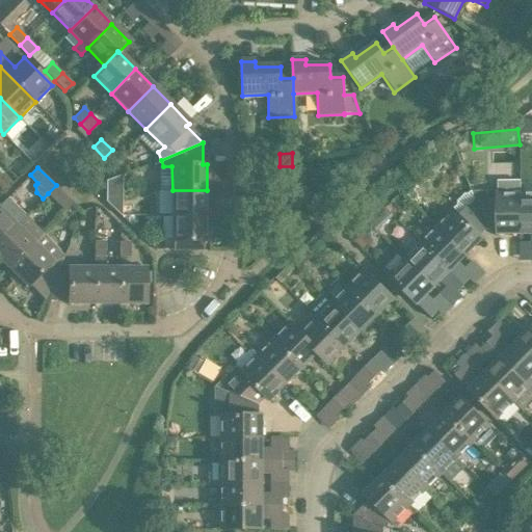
[(106,191),(123,191),(123,175),(106,180),(106,191)]
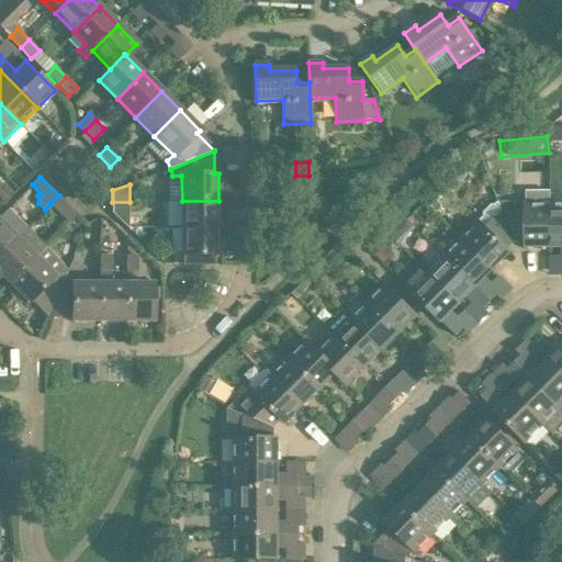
[(502,213),(514,240),(526,239),(526,246),(550,246),(549,204),(551,204),(550,192),(525,192),(526,211),(514,211),(514,200),(496,200),(497,203),(502,213)]
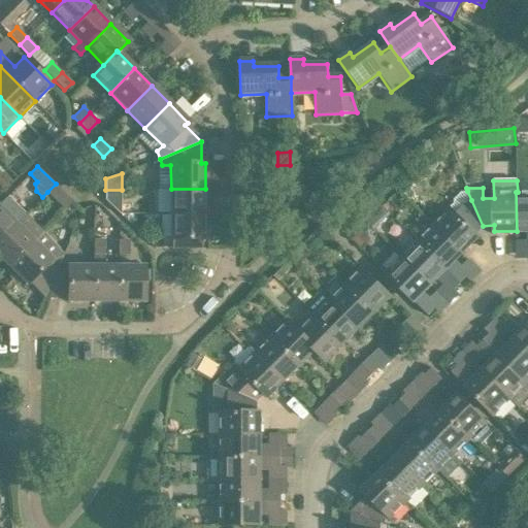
[(56,184),(47,192),(65,209),(72,201),(56,184)]
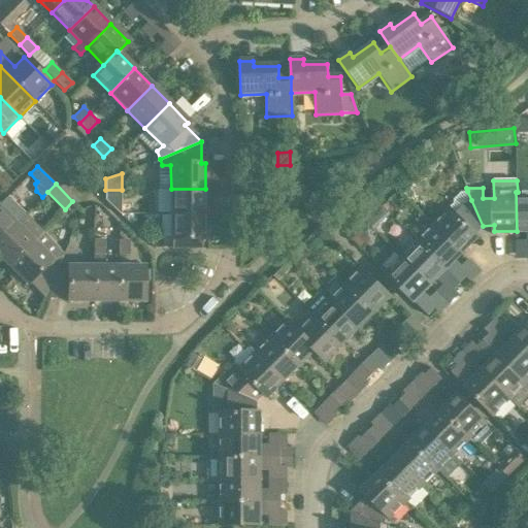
[(171,189),(171,213),(205,213),(205,189),(171,189)]
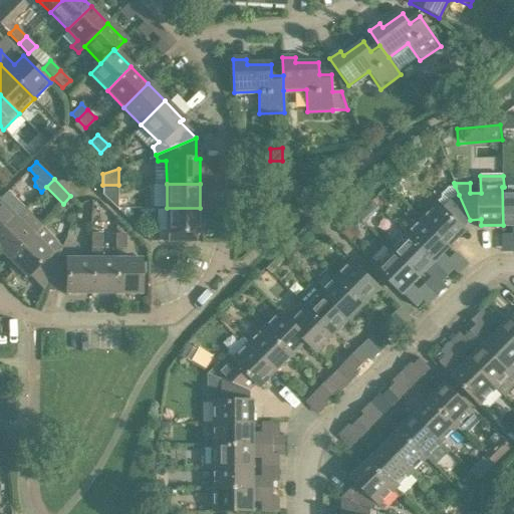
[(118,195),(118,185),(102,185),(102,195),(118,210),(118,195)]
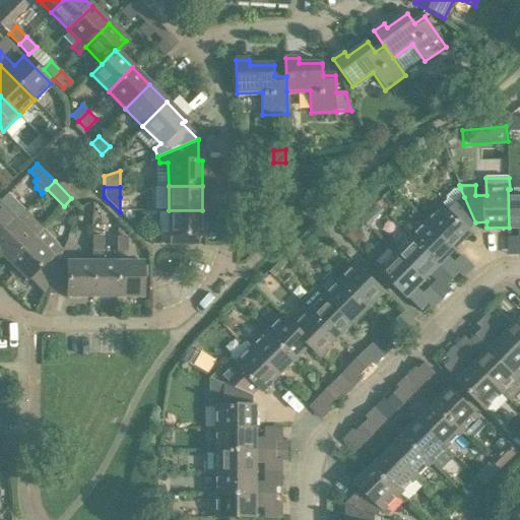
[(427,223),(454,250),(470,234),(467,231),(475,222),(464,197),(460,188),(458,190),(454,190),(447,197),(447,200),(442,205),(443,207),(427,223)]
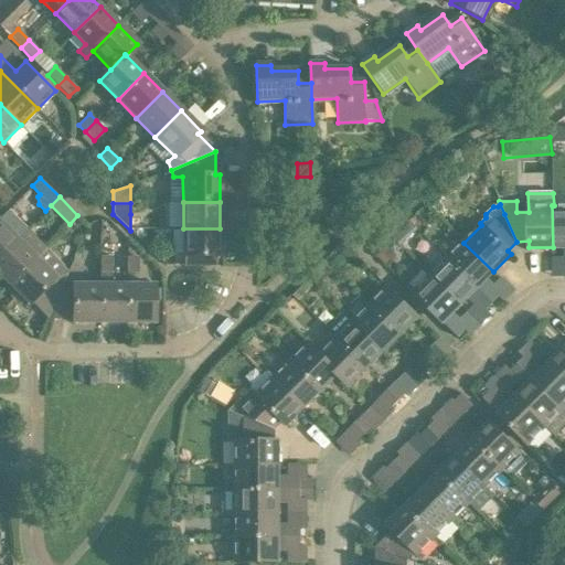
[(564,205),(554,205),(552,205),(553,247),(564,246),(564,205)]
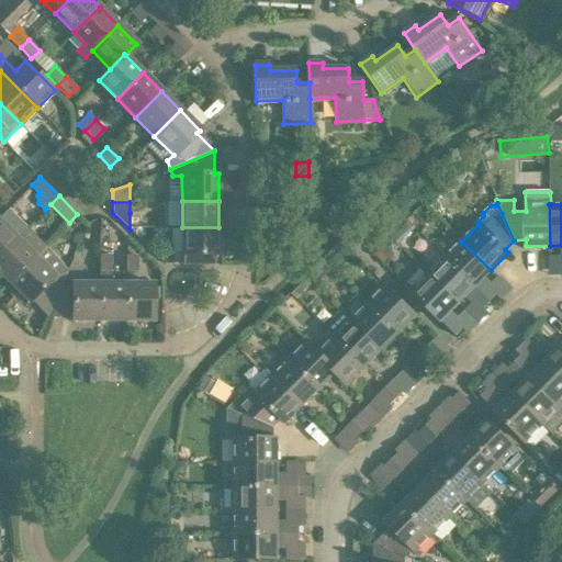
[(0,255),(26,228),(8,210),(0,216),(0,255)]
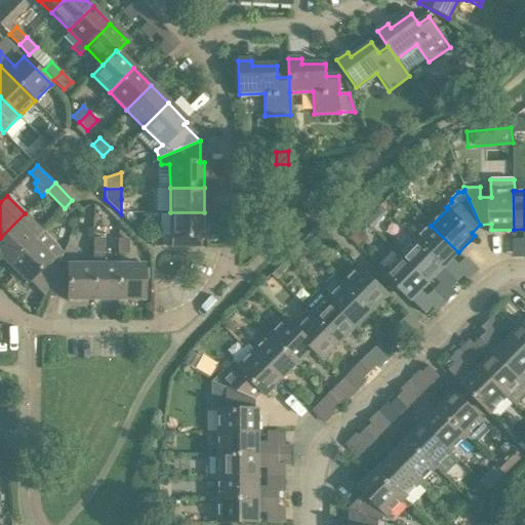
[(170,238),(171,238),(171,246),(188,246),(188,238),(204,238),(204,212),(170,212),(170,238)]
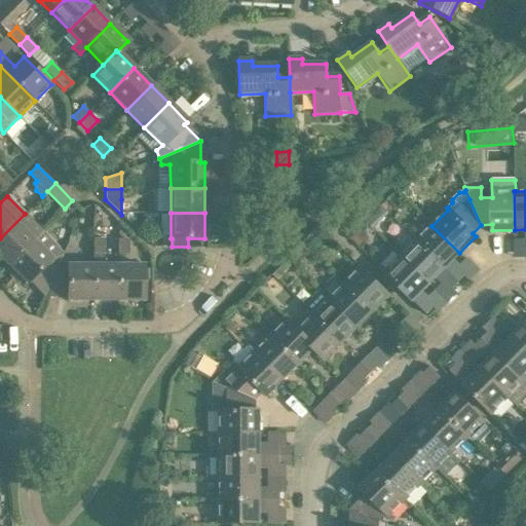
[(43,231),(25,214),(0,238),(0,255),(9,265),(43,231)]
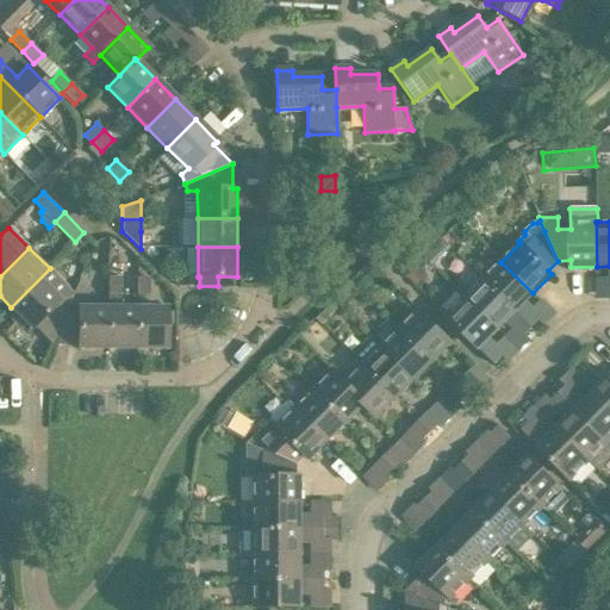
[(500,262),(483,280),(531,329),(540,321),(523,303),(533,293),(500,262)]
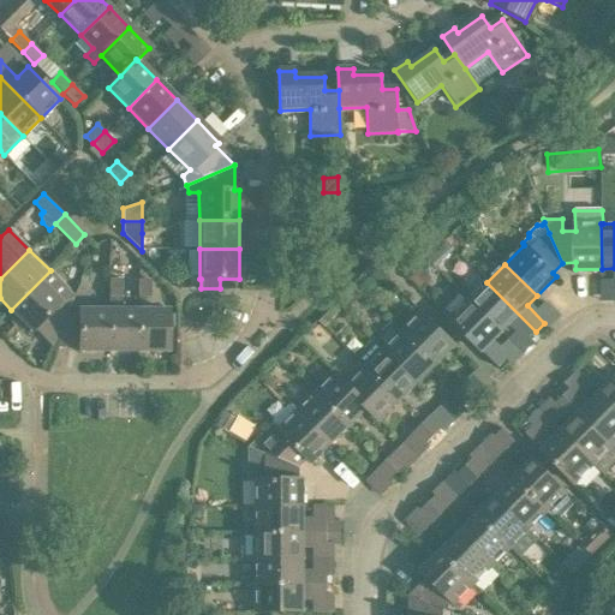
[(75,296),(51,270),(11,310),(33,330),(35,328),(53,345),(66,315),(75,296)]
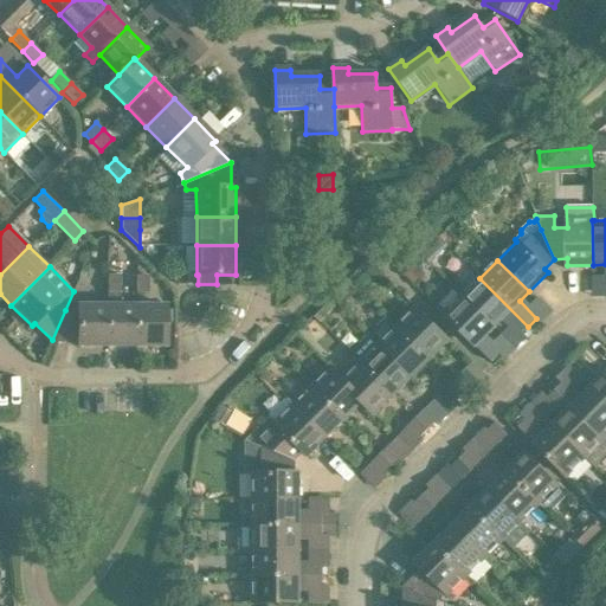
[(107,345),(135,346),(135,305),(120,305),(120,275),(108,275),(107,305),(107,345)]
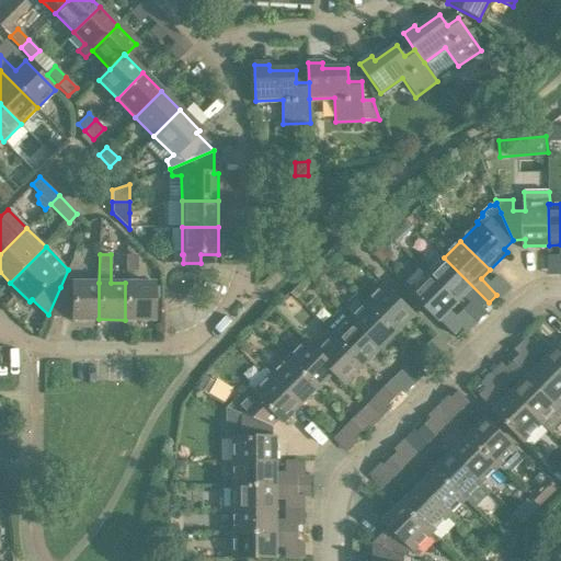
[(137,255),(126,255),(125,271),(137,271),(137,255)]
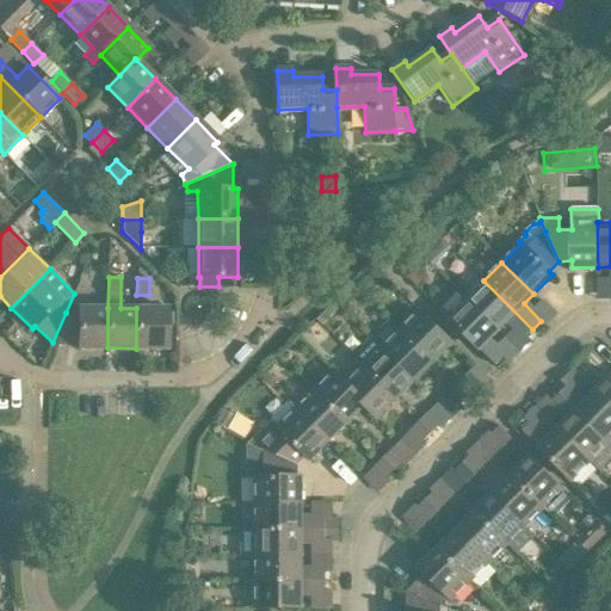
[(483,281),(464,298),(498,331),(507,320),(524,337),(532,329),(483,281)]
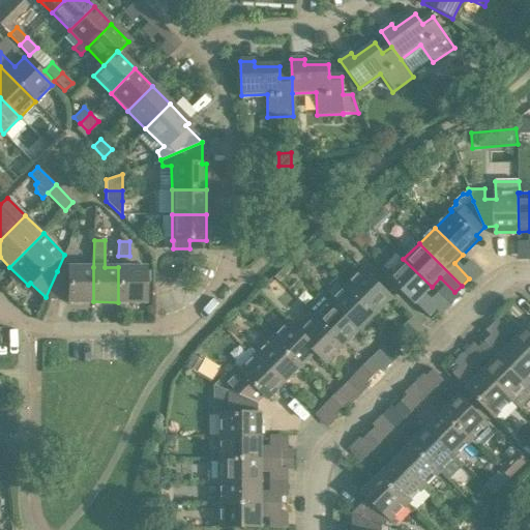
[(432,287),(403,259),(387,274),(430,318),(438,310),(423,294),(432,287)]
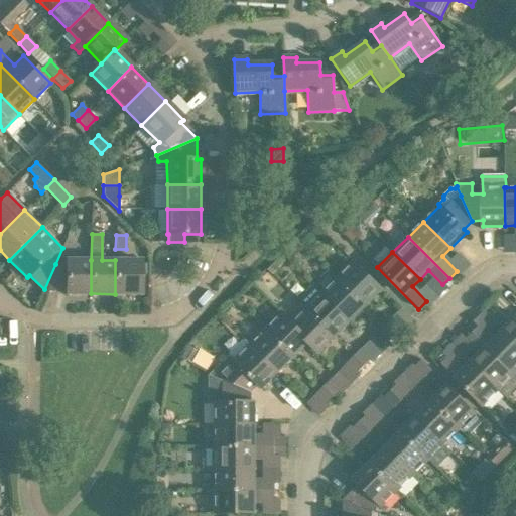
[(67,293),(91,293),(91,260),(67,260),(67,263),(55,264),(44,289),(67,290),(67,293)]
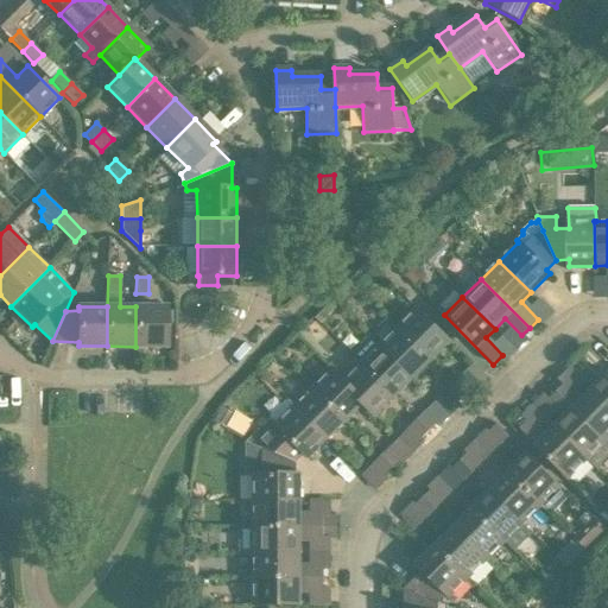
[(165,306),(135,306),(135,347),(166,347),(166,323),(170,323),(171,311),(165,311),(165,306)]
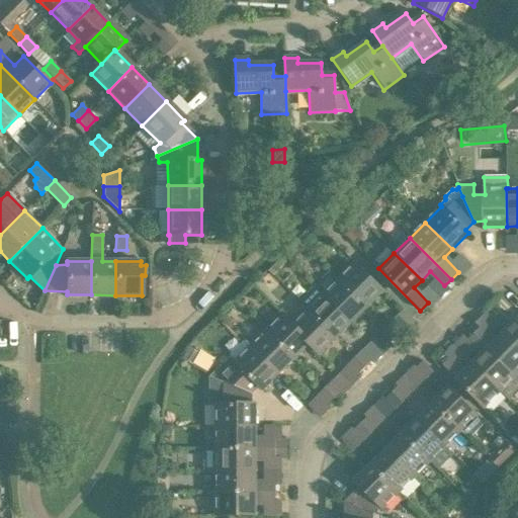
[(339,280),(366,307),(382,291),(355,264),(339,280)]
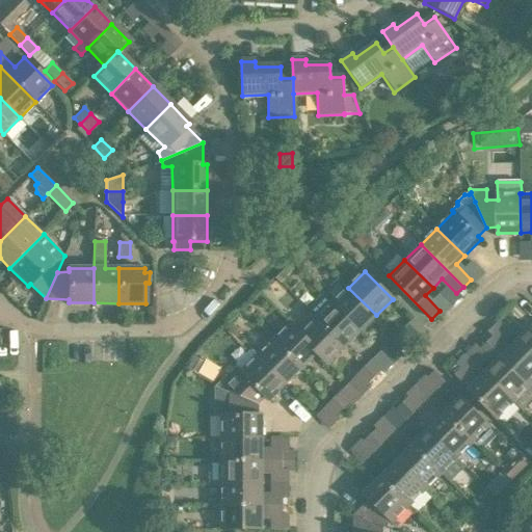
[(323,295),(360,331),(376,315),(348,288),(340,278),(323,295)]
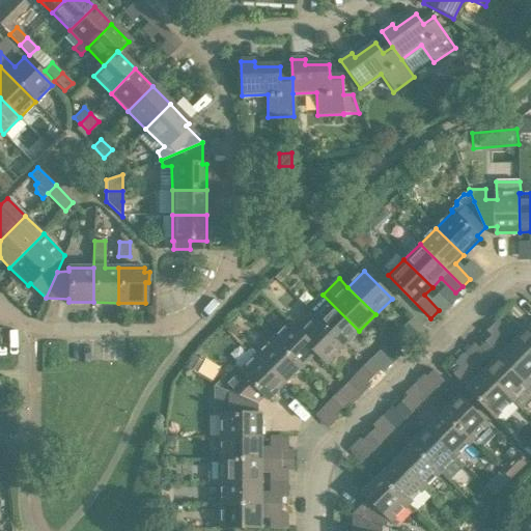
[(307,310),(315,319),(343,347),(359,331),(323,295),(307,310)]
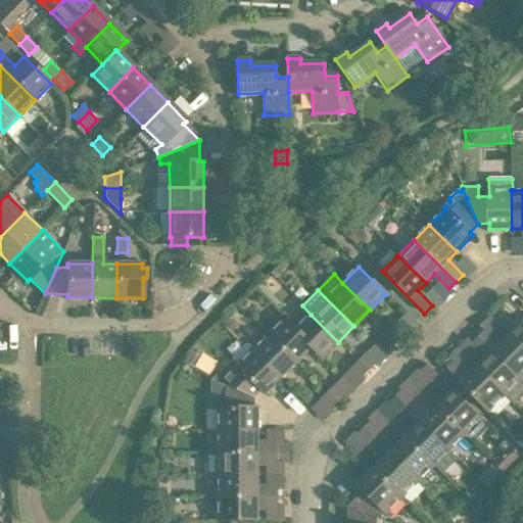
[(522,314),(522,297),(518,293),(510,302),(522,314)]
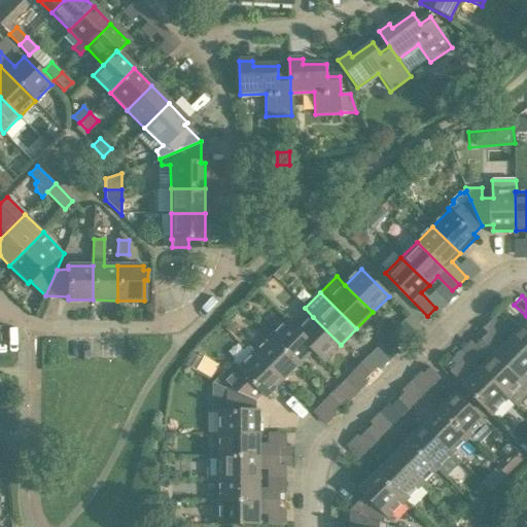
[(326,359),(341,345),(313,317),(300,330),(299,331),(315,349),(326,359)]
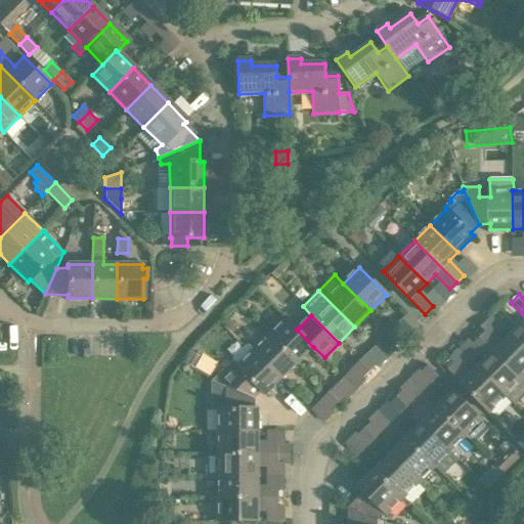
[(298,362),(313,347),(297,330),(298,329),(287,318),(270,334),(298,362)]
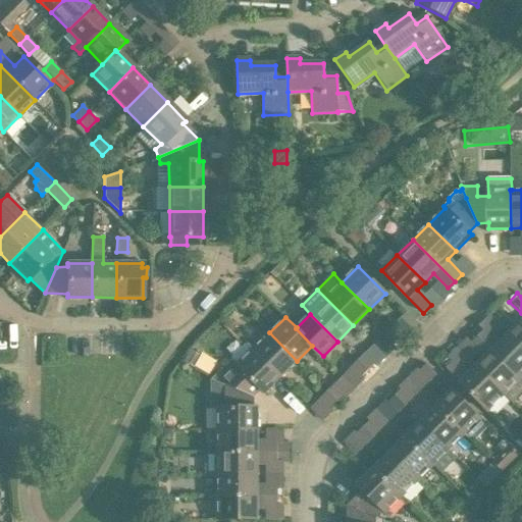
[(521,320),(507,336),(521,351),(521,320)]
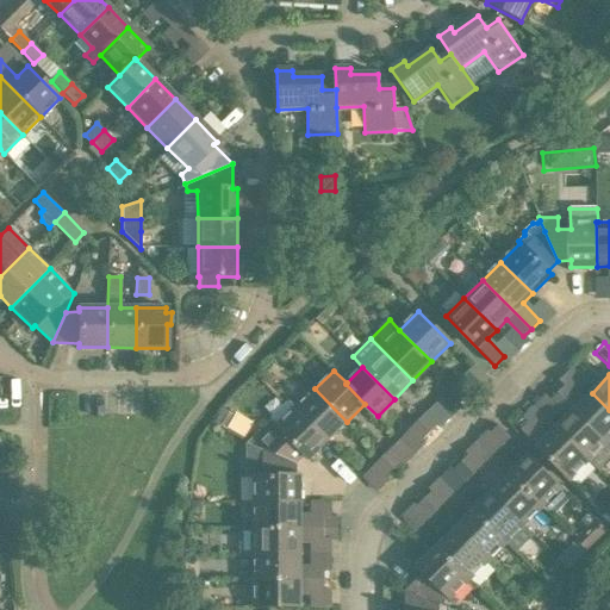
[(455,385),(466,398),(475,388),(464,377),(455,385)]
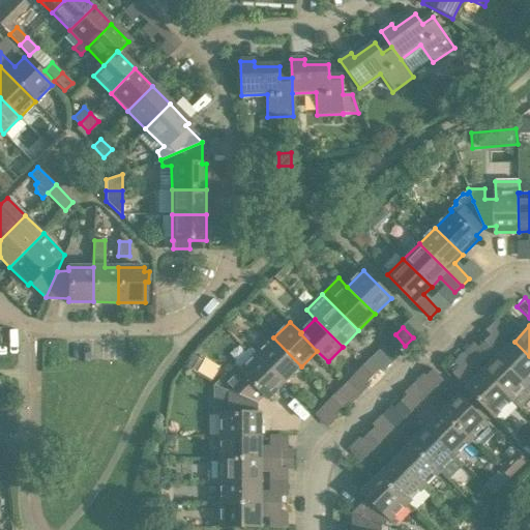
[(405,346),(395,334),(388,342),(399,352),(405,346)]
